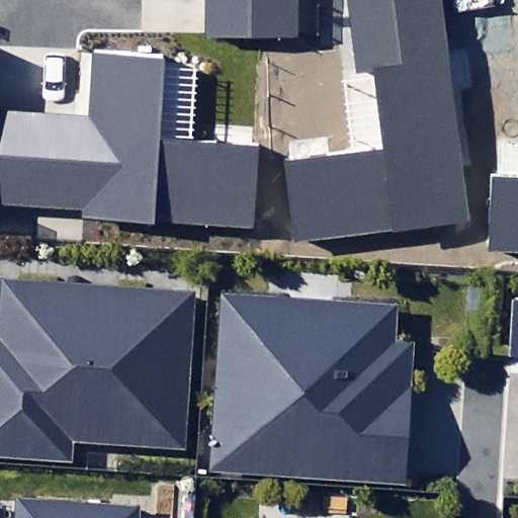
[(204,0),(205,34),(297,35),(297,0),(204,0)]
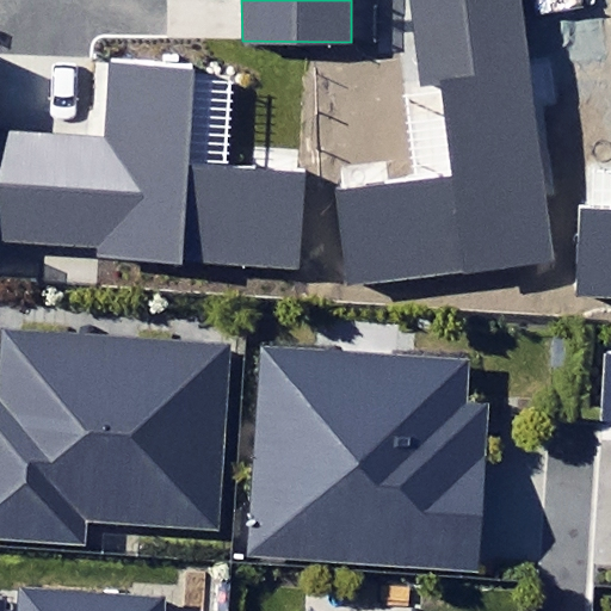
[(411,0),(414,28),(530,14),(528,0),(411,0)]
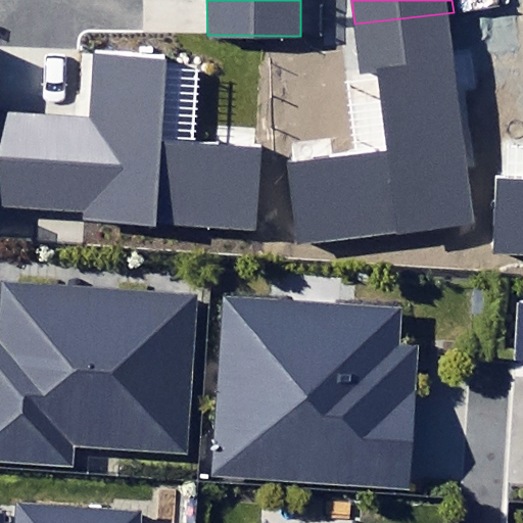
[(454,12),(354,24),(361,72),(380,69),(390,154),(358,158),(333,161),(293,167),(288,167),(298,248),(479,227),(454,12)]
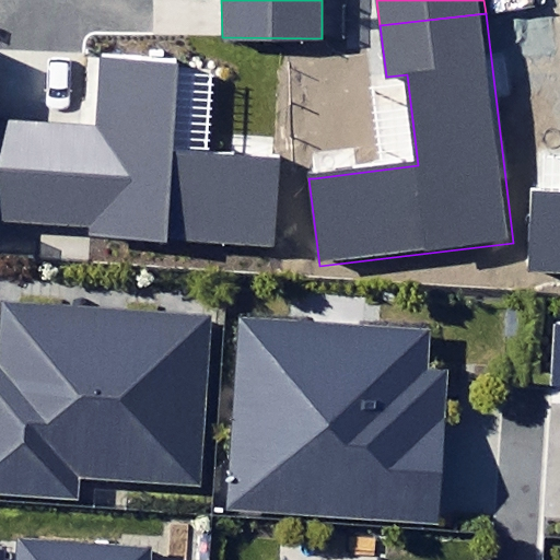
[(0,220),(37,223),(44,120),(0,116),(0,53),(0,51),(0,220)]
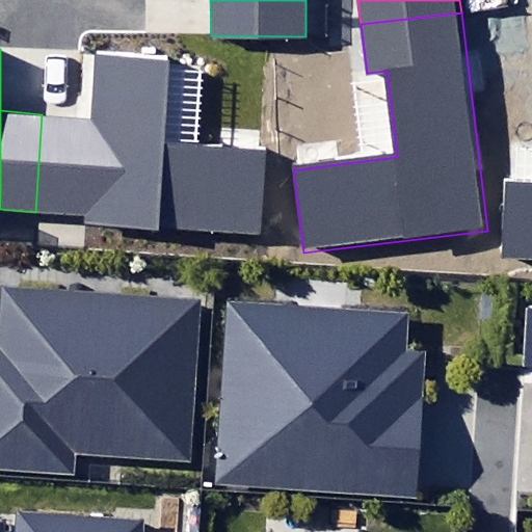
[(88,117),(42,114),(35,212),(85,215),(85,223),(260,235),(266,150),(260,150),(220,148),(196,145),(165,143),(170,69),(170,54),(92,49),(88,117)]
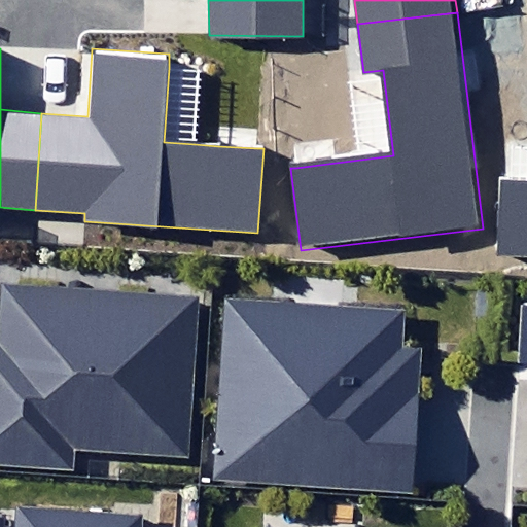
[(526,181),(503,181),(497,181),(494,258),(526,258),(526,181)]
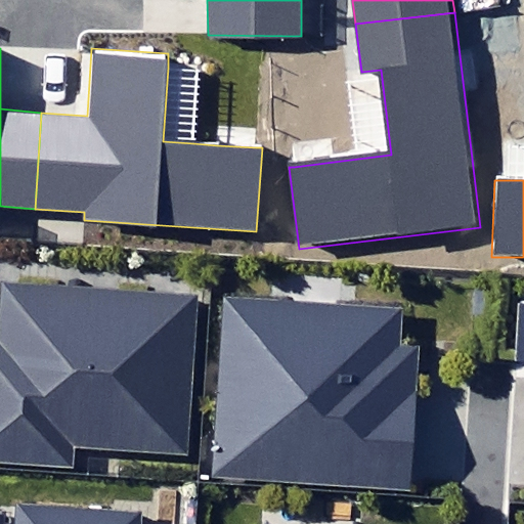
[(74,445),(191,452),(201,293),(3,280),(0,325),(0,462),(72,467),(74,445)]
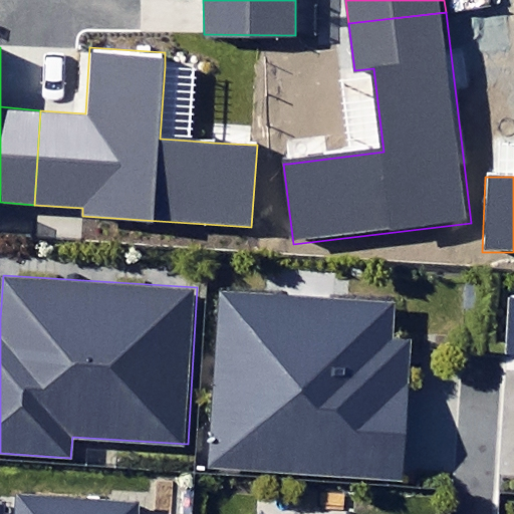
[(220,292),(208,464),(401,478),(411,341),(389,339),(392,304),(220,292)]
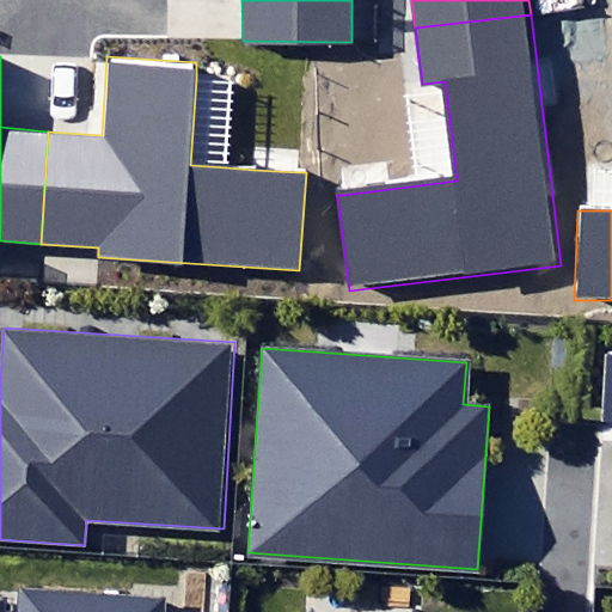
[(166,611),(167,599),(20,588),(18,611),(166,611)]
